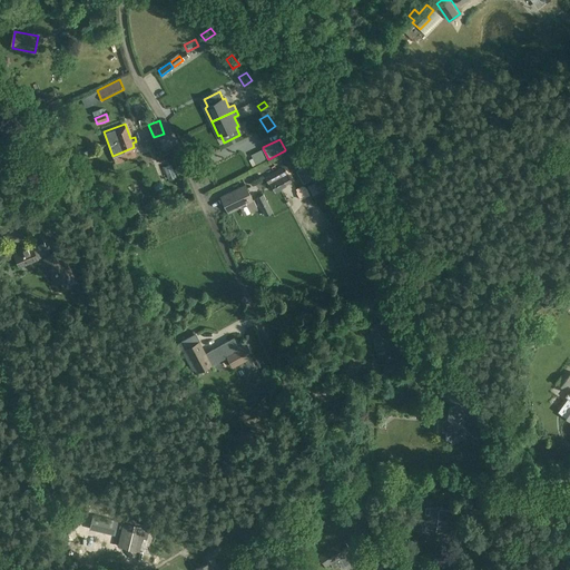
[(271,183),(288,173),(284,166),(266,176),(271,183)]
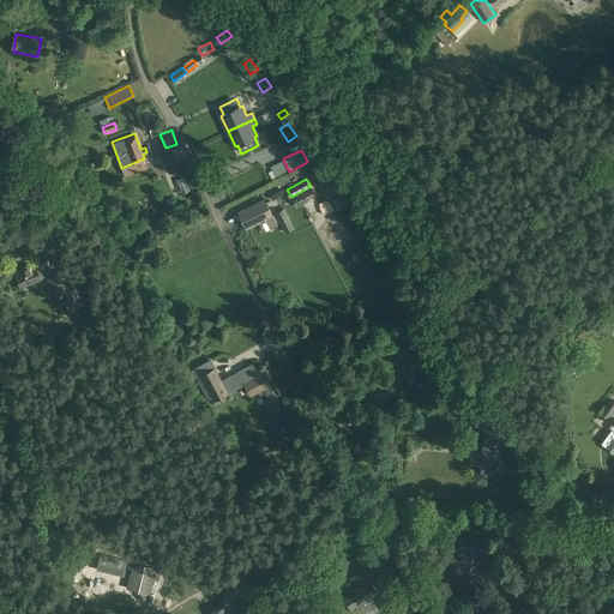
[(311,186),(292,197),(296,206),(309,199),(309,198),(313,196),(313,198),(315,197),(311,186)]
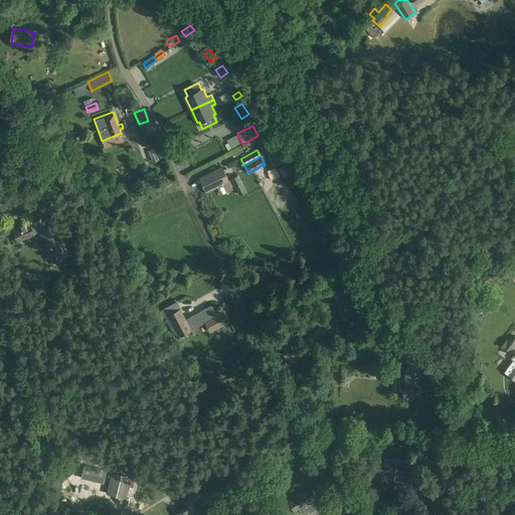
[(274,164),(263,169),(266,175),(276,171),(274,164)]
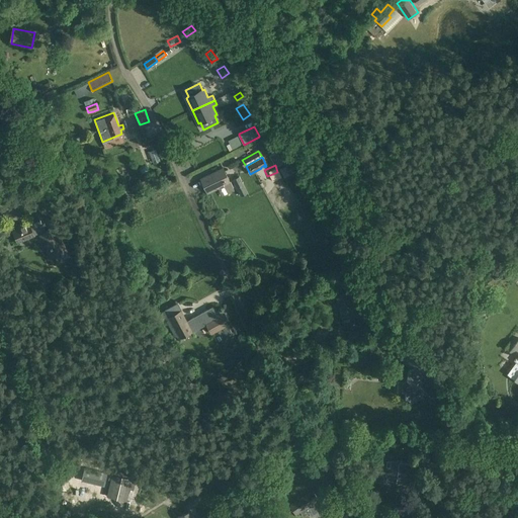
[(224,169),(201,179),(207,193),(230,182),(224,169)]
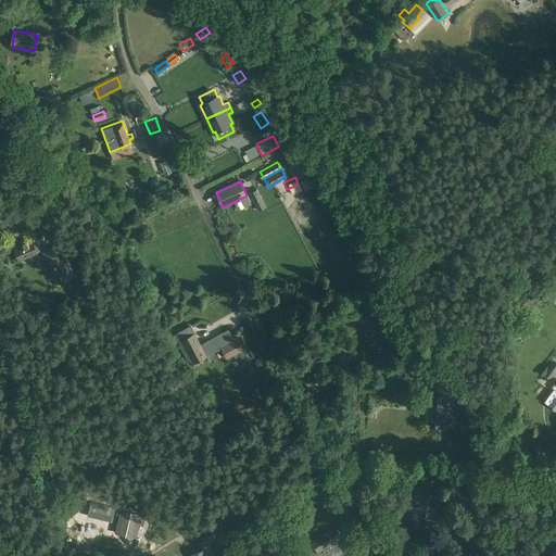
[(266,206),(257,189),(250,192),(260,211),(266,206)]
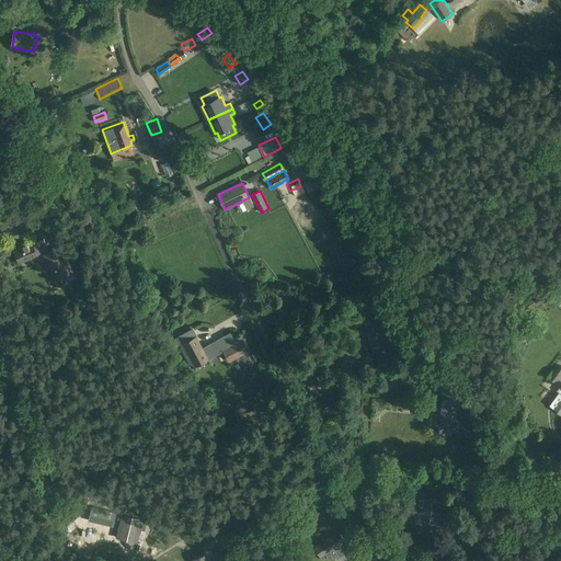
[(60,252),(63,251),(57,242),(50,247),(46,239),(44,240),(41,237),(31,241),(30,239),(12,247),(18,260),(39,250),(50,267),(47,268),(53,277),(69,267),(60,252)]
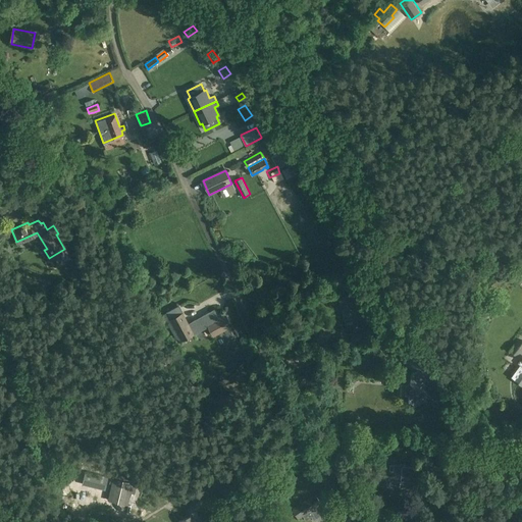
[(488,261),(490,269),(500,267),(498,258),(488,261)]
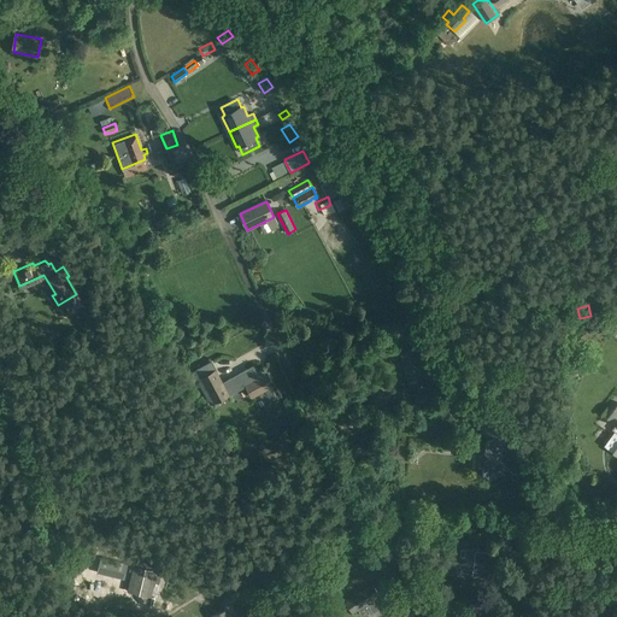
[(253,366),(223,382),(230,394),(246,386),(252,398),(275,386),(268,371),(259,376),(253,366)]
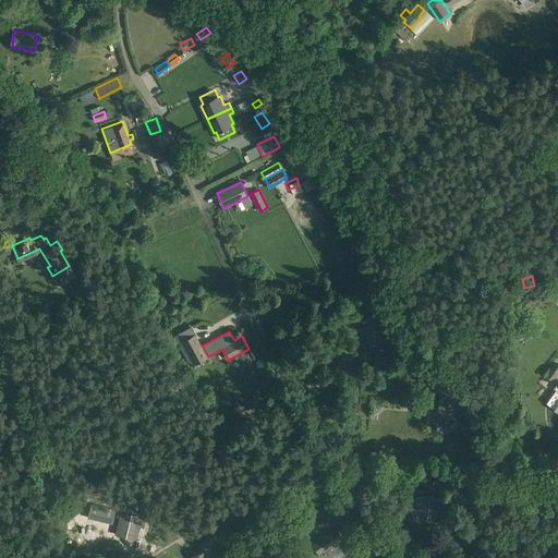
[(196,335),(182,341),(193,363),(194,364),(208,356),(202,346),(196,335)]
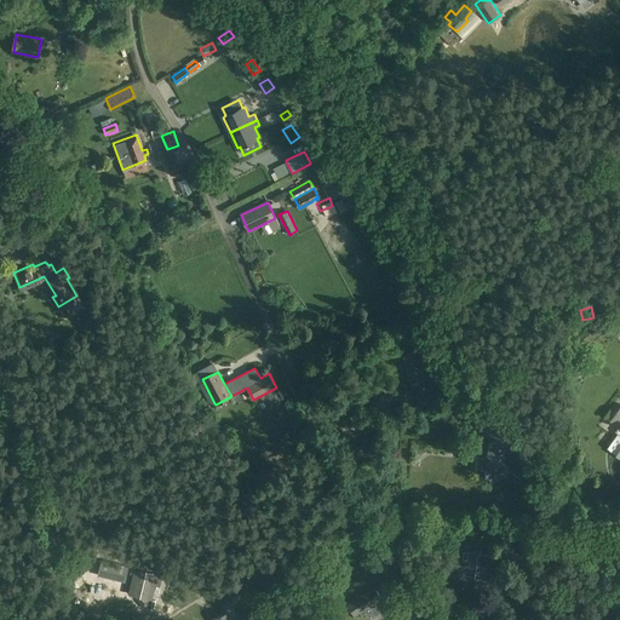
[(507,397),(494,408),(501,415),(514,406),(507,397)]
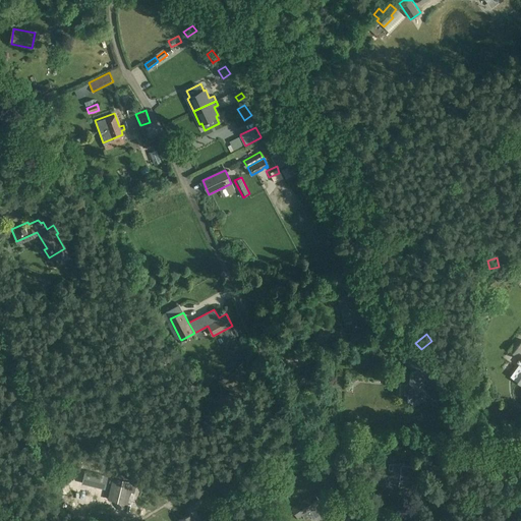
[(409,390),(408,397),(415,406),(423,400),(424,402),(430,397),(421,387),(430,380),(423,371),(427,368),(413,351),(404,358),(414,370),(410,373),(410,382),(405,385),(409,390)]
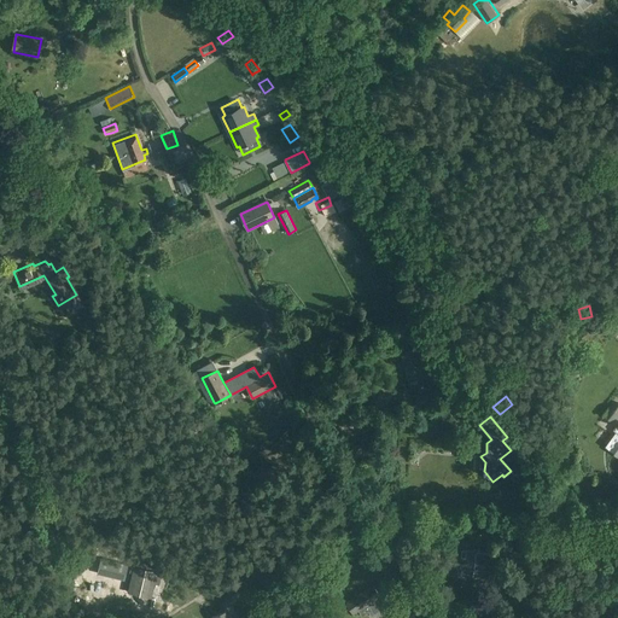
[(552,470),(542,447),(534,450),(543,473),(552,470)]
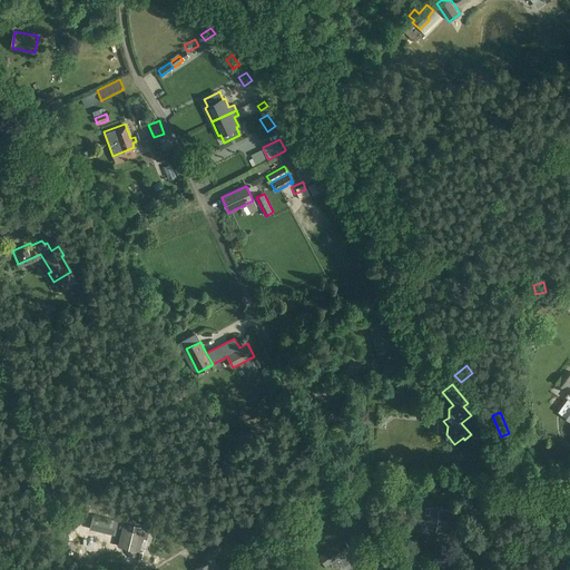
[(468,500),(467,508),(483,510),(484,502),(477,501),(468,500)]
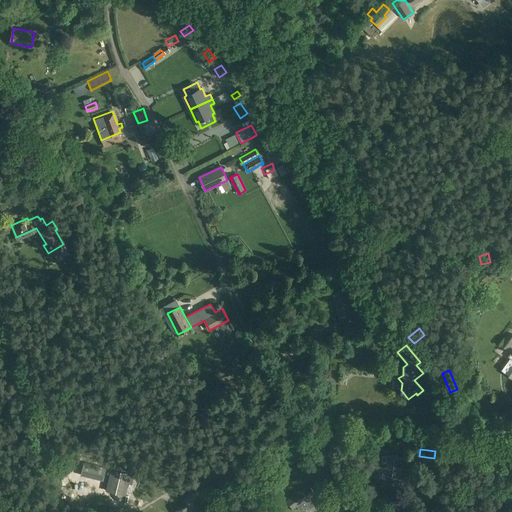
[(410,467),(411,458),(386,455),(386,461),(373,460),(372,476),(379,476),(380,471),(393,472),(392,478),(405,479),(407,466),(410,467)]
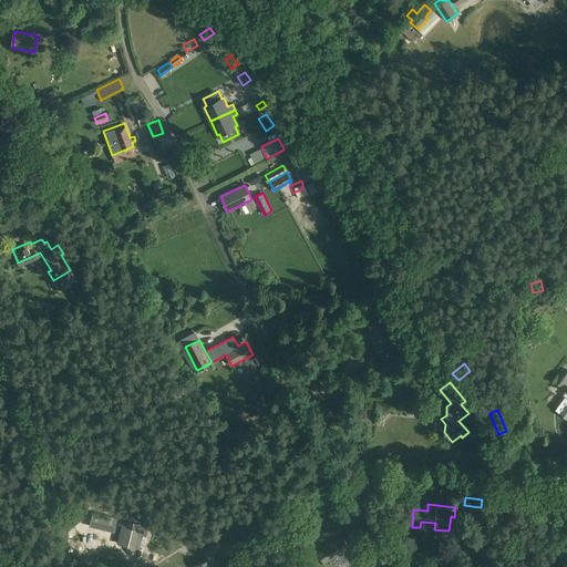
[(93,512),(90,525),(114,531),(117,518),(93,512)]
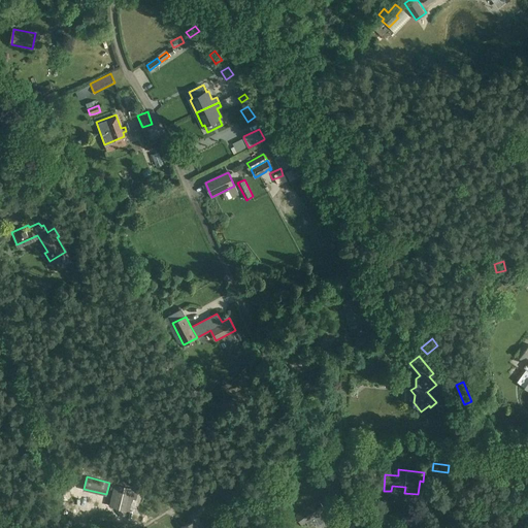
[(127,509),(132,488),(114,484),(109,505),(127,509)]
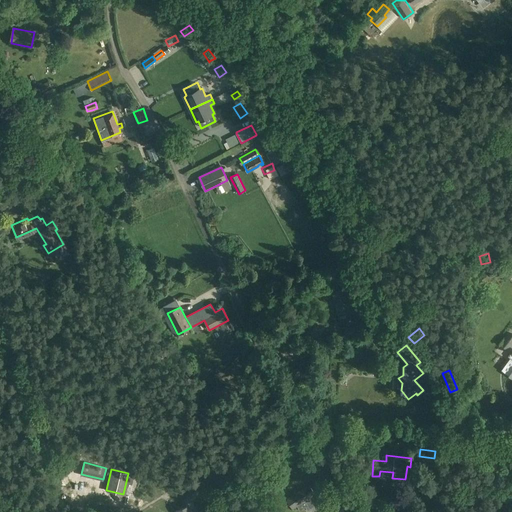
[(308,509),(310,508),(320,501),(310,485),(287,500),(293,508),(297,505),(300,509),(306,505),(308,509)]
